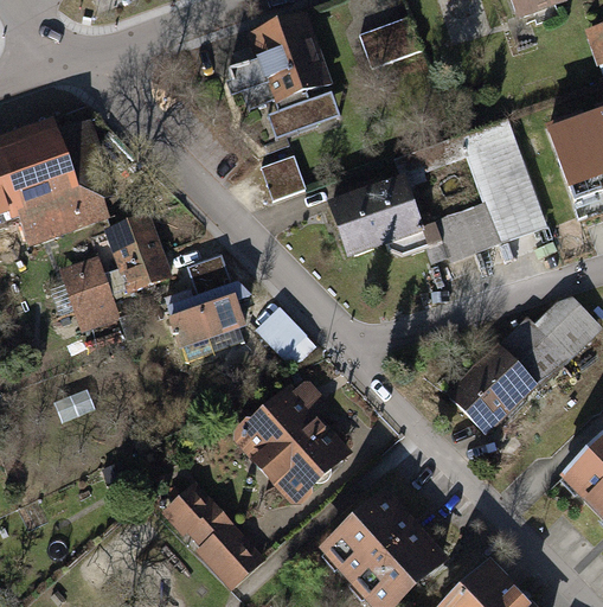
[(513,0),(519,13),(555,0),(513,0)]
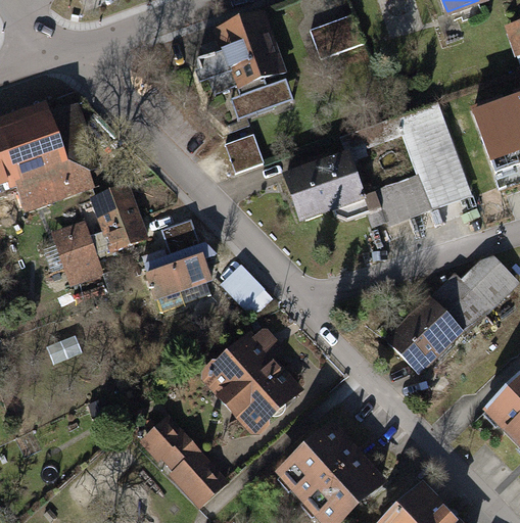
[(355,14),(309,30),(318,58),(364,44),(355,14)]
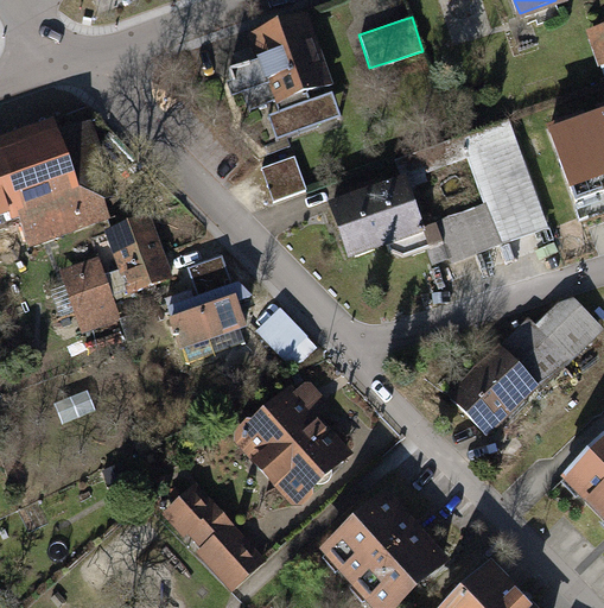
[(307,19),(250,39),(259,61),(235,70),(249,111),(277,100),(280,111),(271,114),(280,138),(343,115),(307,19)]
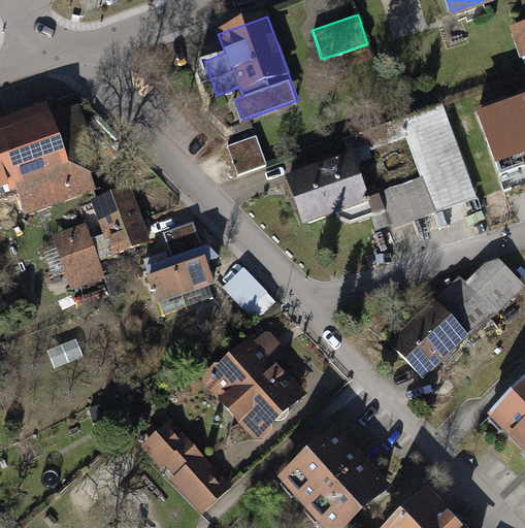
[(524,20),(512,25),(523,58),(524,56),(524,20)]
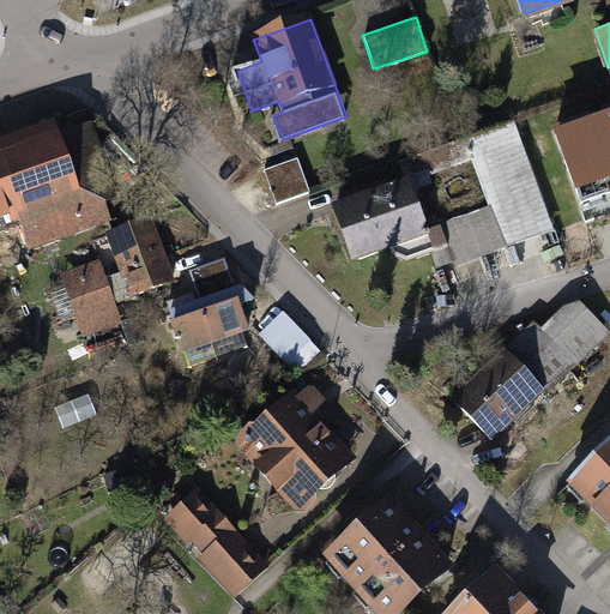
[(609,106),(550,127),(577,204),(609,191),(609,106)]
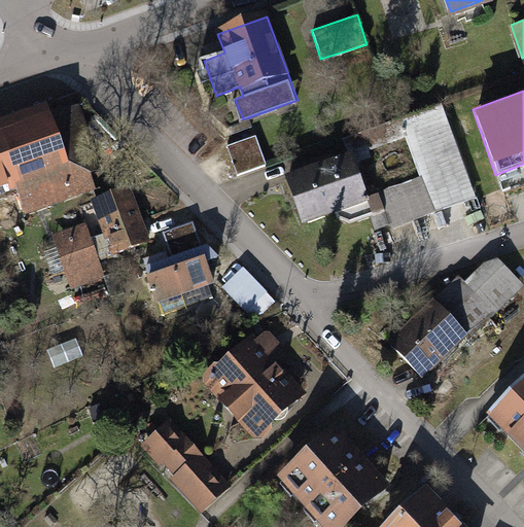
[(6,138),(26,192),(31,209),(108,183),(78,98),(1,124),(6,138)]
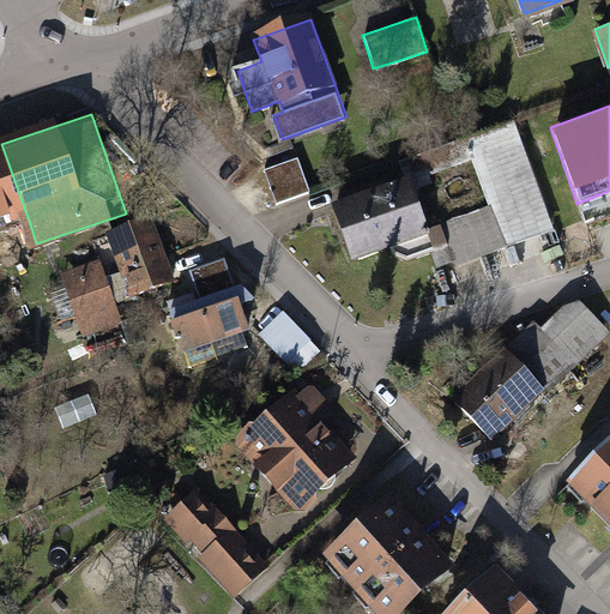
[(405,160),(412,180),(430,232),(444,269),(553,230),(513,121),(405,160)]
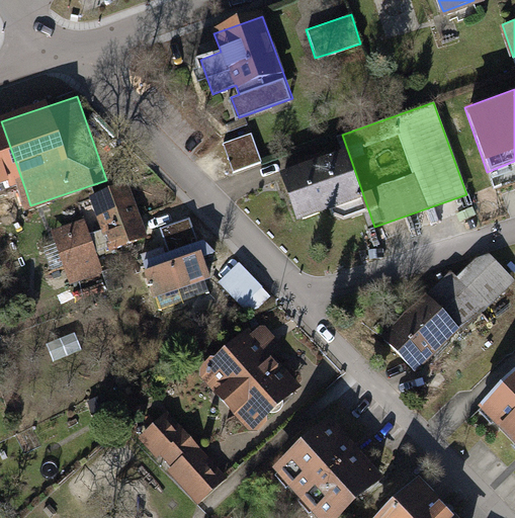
[(253,134),(224,146),(235,174),(264,163),(253,134)]
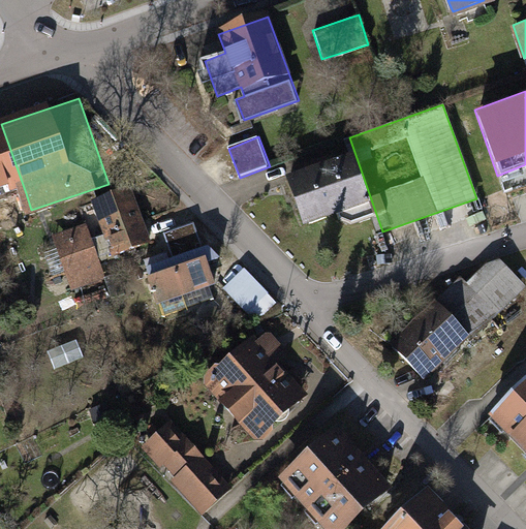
[(0,201),(26,193),(6,138),(0,141),(0,201)]
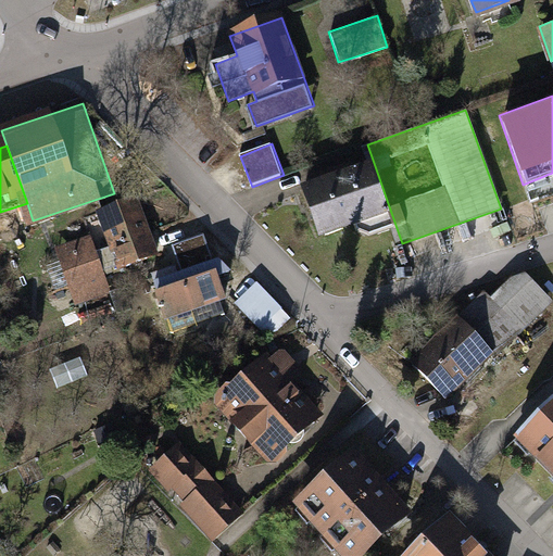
[(374,163),(303,189),(319,235),(390,210),(374,163)]
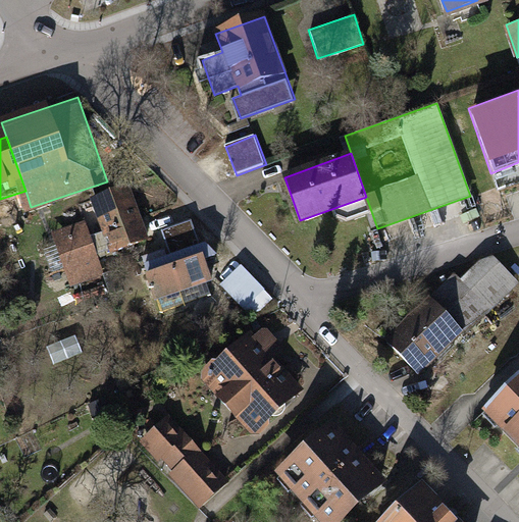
[(124,186),(89,199),(111,257),(147,244),(124,186)]
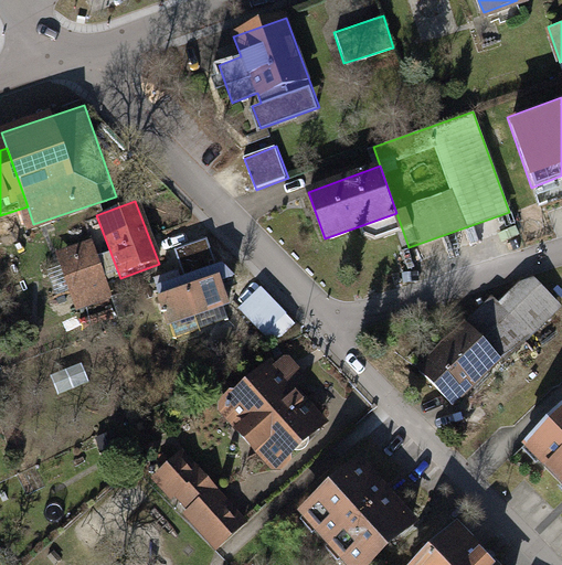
[(182,270),(152,280),(168,323),(228,302),(219,279),(232,275),(216,257),(212,259),(205,241),(176,252),(182,270)]
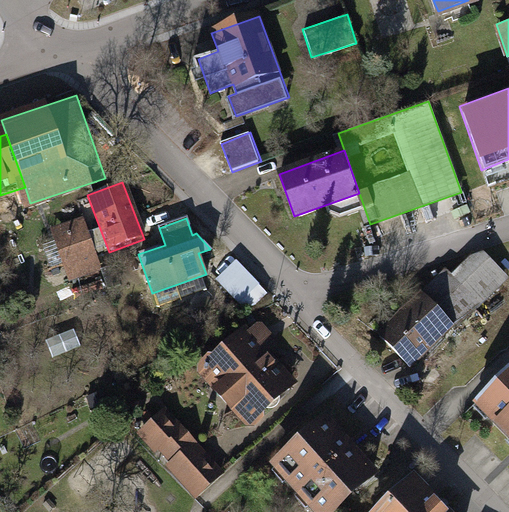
[(85,220),(55,230),(66,264),(96,254),(85,220)]
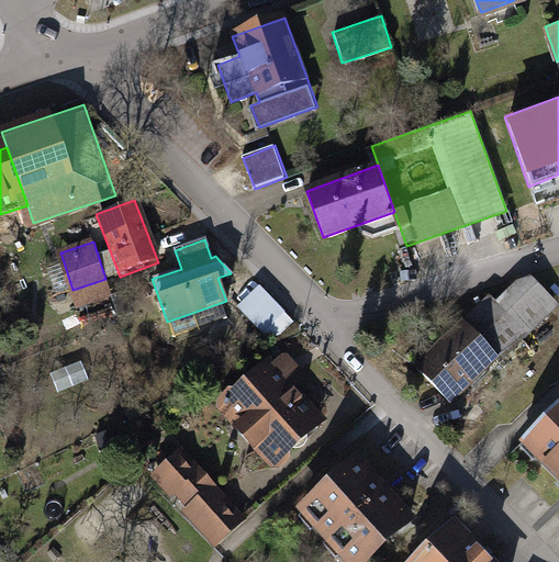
[(460,321),(498,358),(554,303),(530,279),(513,281),(491,302),(485,295),(460,321)]
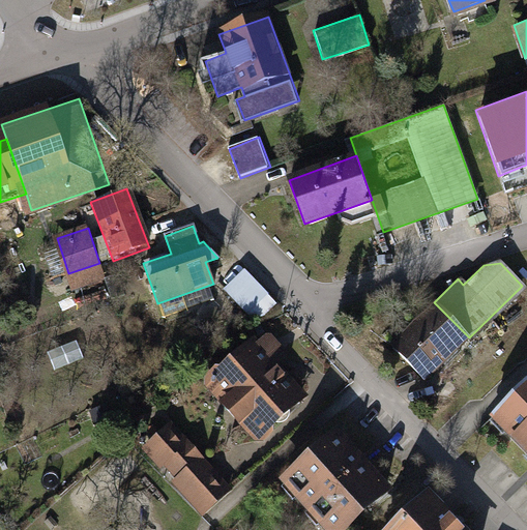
[(246,270),(226,290),(257,322),(277,301),(246,270)]
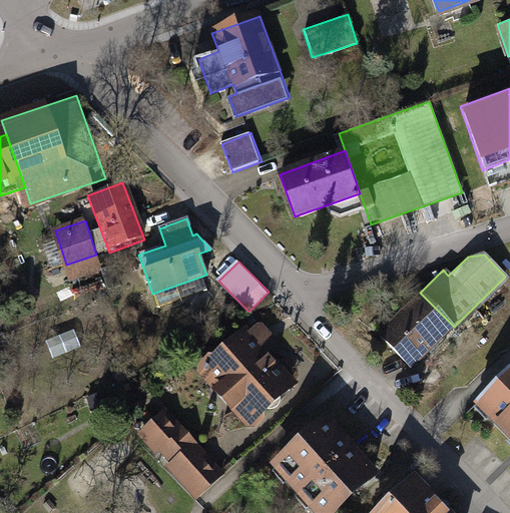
[(454,327),(420,293),(377,335),(411,369),(454,327)]
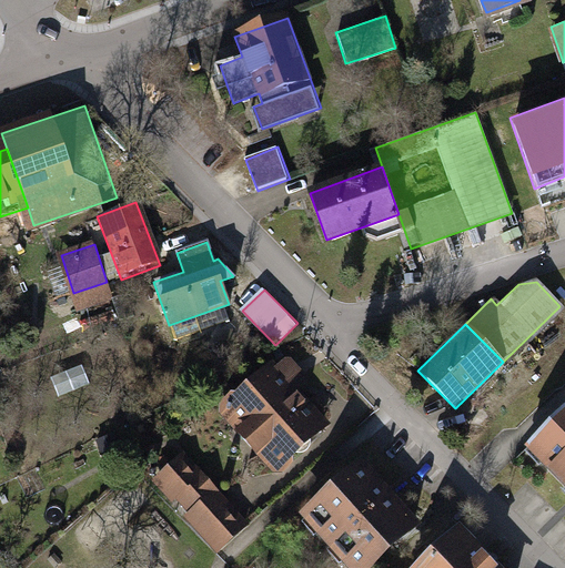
[(199,326),(174,331),(177,344),(201,340),(199,326)]
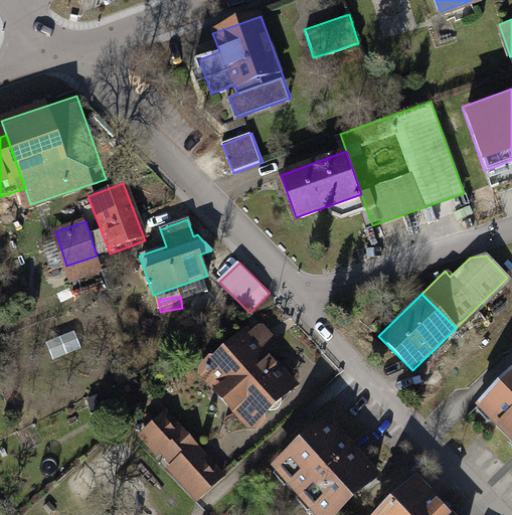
[(258,320),(200,372),(254,432),(302,389),(274,359),(284,349),(258,320)]
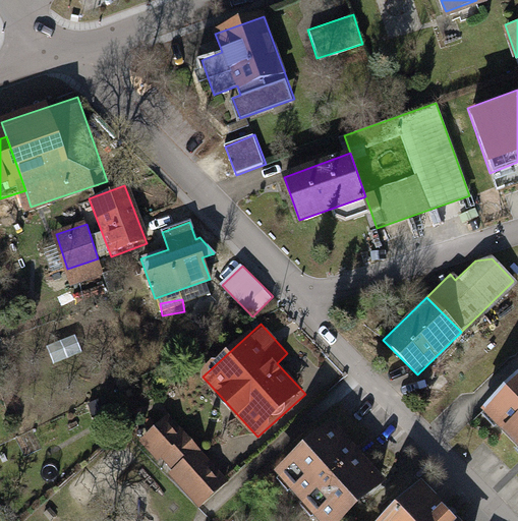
[(517,446),(517,372),(481,411),(517,446)]
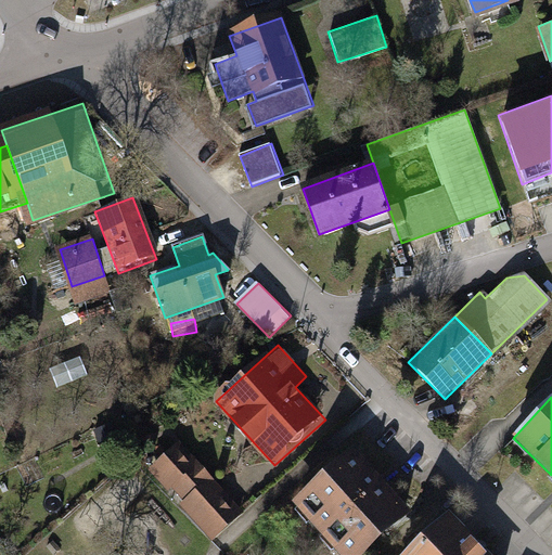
[(182,442),(150,469),(209,540),(242,513),(182,442)]
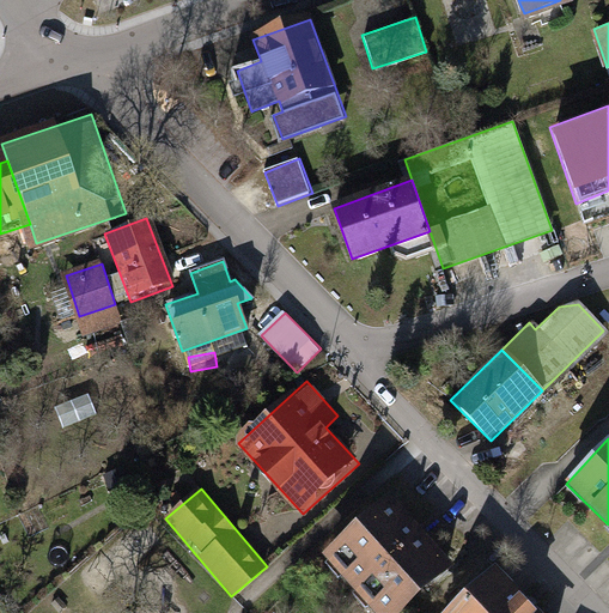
[(413,612),(461,570),(396,501),(330,562),(377,612),(413,612)]
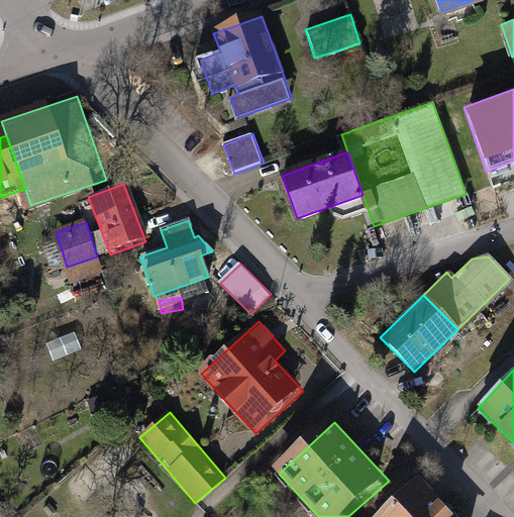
[(448,516),(419,486),(386,516),(448,516)]
